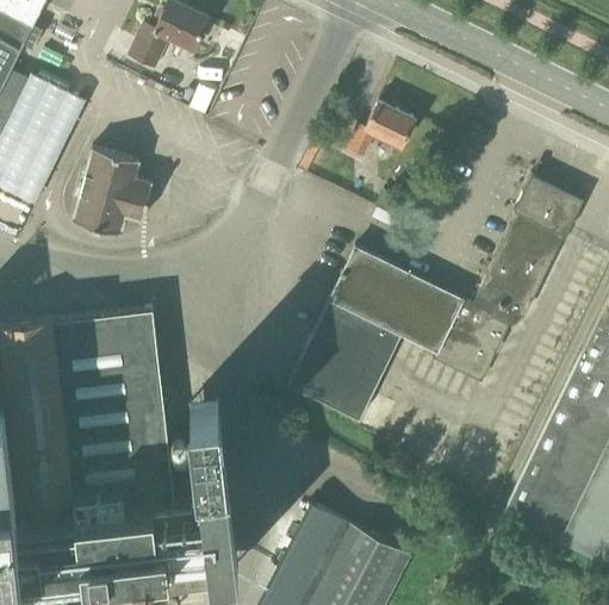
[(0,92),(23,47),(33,51),(43,31),(33,26),(45,0),(0,0),(0,92)]
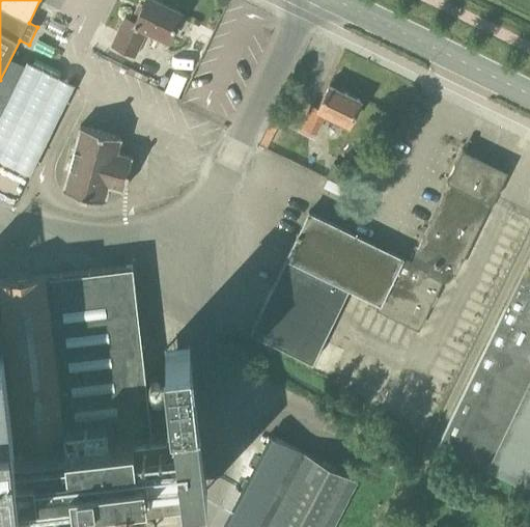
[(148,34),(167,44),(180,18),(147,1),(135,26),(124,20),(110,50),(135,62),(148,34)]
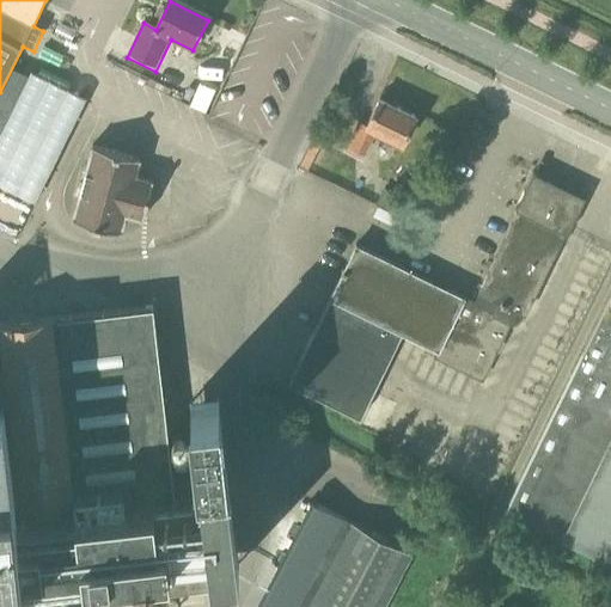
[(200,112),(211,89),(193,81),(182,105),(200,112)]
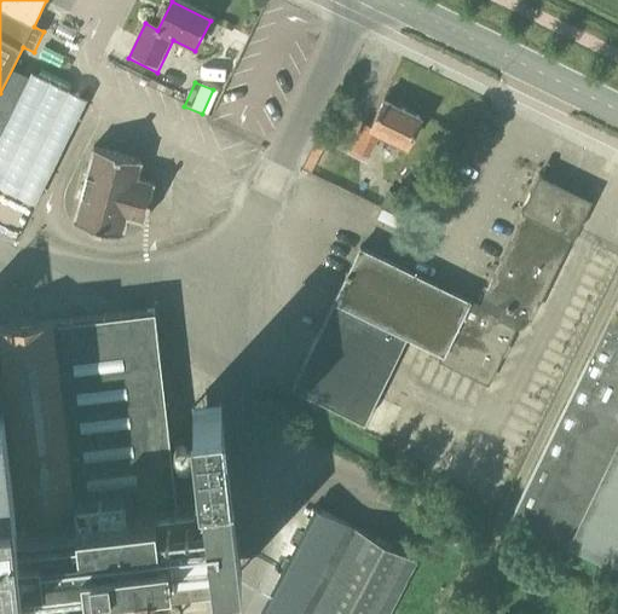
[(405,151),(421,121),(382,103),(369,129),(362,126),(350,152),(369,161),(380,138),(405,151)]
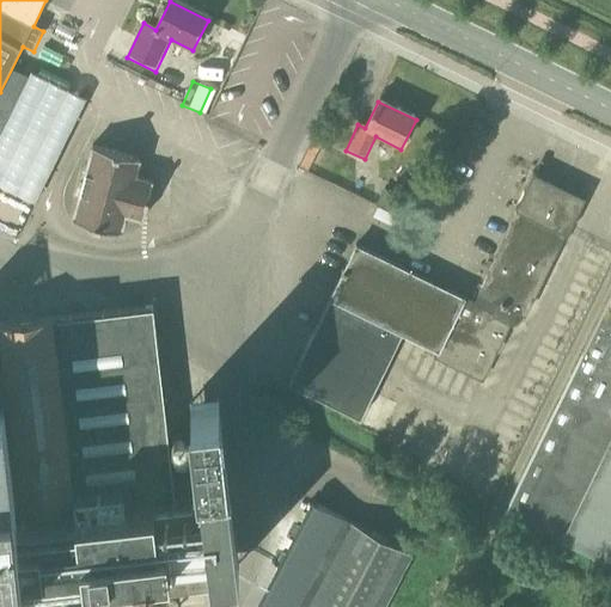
[(134,181),(139,163),(92,151),(73,224),(120,235),(124,218),(142,222),(152,185),(134,181)]
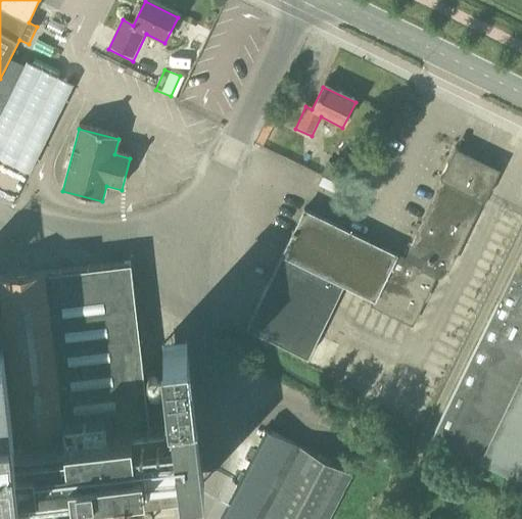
[(455,150),(439,181),(441,182),(408,252),(409,252),(405,261),(303,211),(281,257),(281,258),(246,330),(307,361),(342,288),(372,302),(370,309),(412,329),(441,269),(447,271),(481,201),(484,202),(500,172),(455,150)]
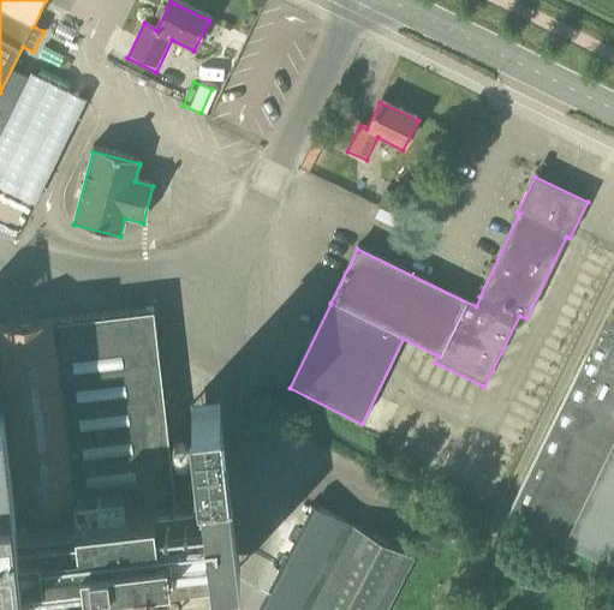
[(613,301),(508,518),(566,545),(613,568),(613,301)]
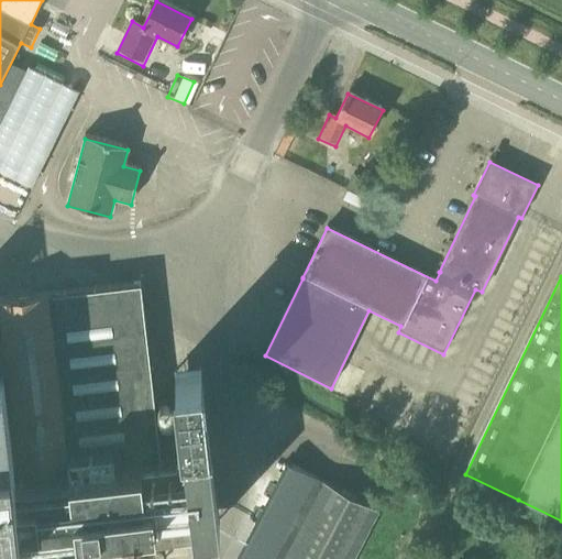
[(123,545),(124,547),(128,547),(129,558),(166,558),(165,543),(197,538),(196,528),(219,526),(199,372),(175,374),(186,458),(161,461),(141,285),(0,302),(0,352),(2,373),(0,373),(0,558),(1,558),(0,552),(0,535),(23,533),(34,558),(59,558),(58,554),(123,545)]
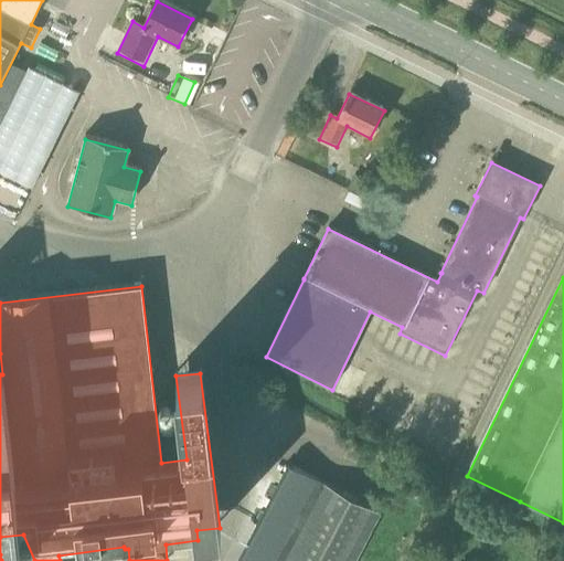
[(353,560),(379,514),(320,484),(279,560),(353,560)]
